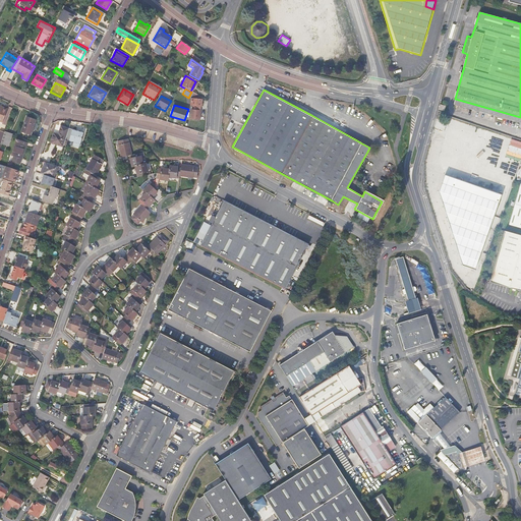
[(31,133),(36,118),(27,116),(22,130),(31,133)]
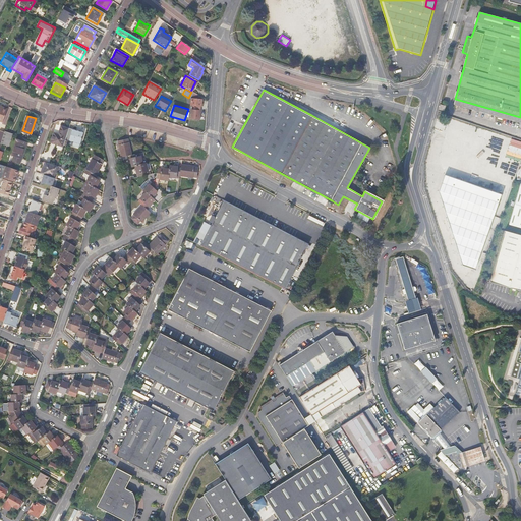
[(64,143),(69,128),(62,126),(59,134),(54,133),(51,142),(63,147),(64,143)]
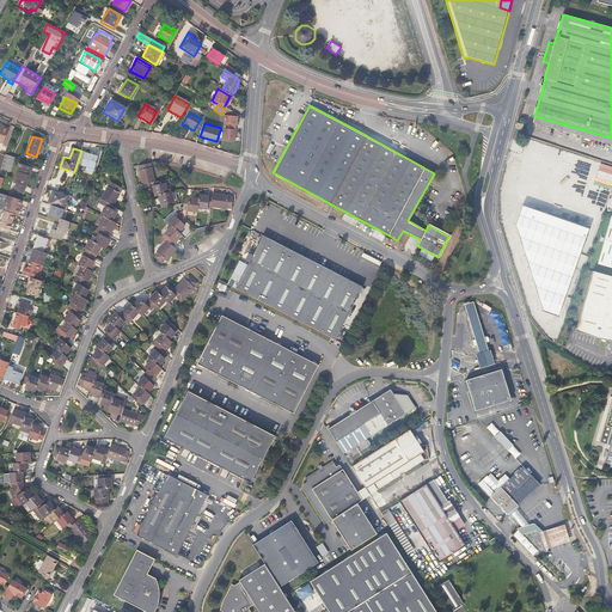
[(98,157),(81,151),(75,169),(80,170),(81,165),(93,170),(98,157)]
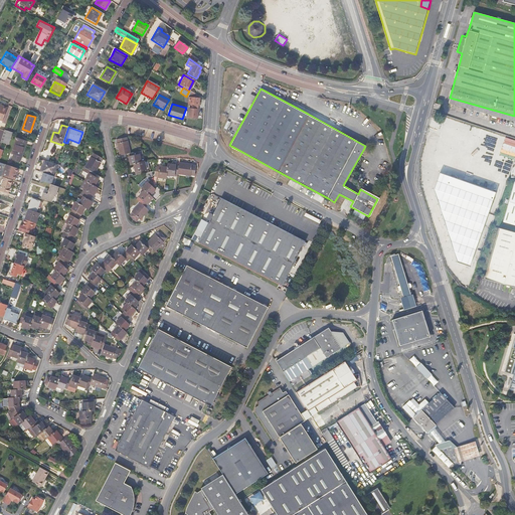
[(12,132),(5,130),(1,141),(8,144),(12,132)]
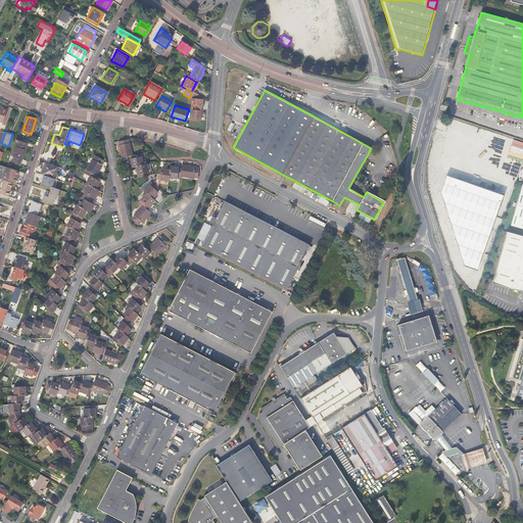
[(20,157),(27,142),(16,139),(11,154),(17,156),(15,163),(20,165),(22,158),(20,157)]
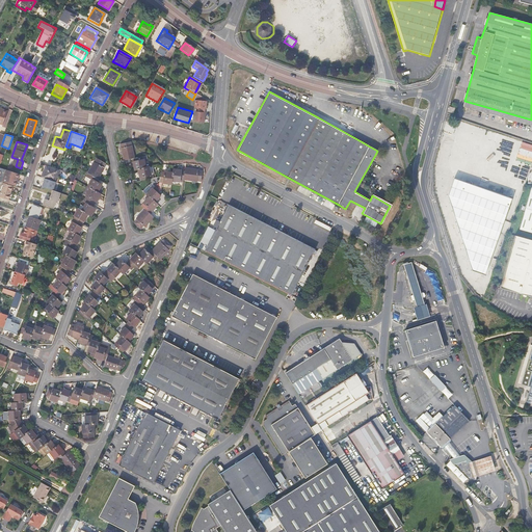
[(140,181),(152,179),(149,167),(145,167),(143,156),(135,158),(132,142),(121,144),(124,160),(132,158),(134,170),(135,169),(136,175),(138,174),(140,181)]
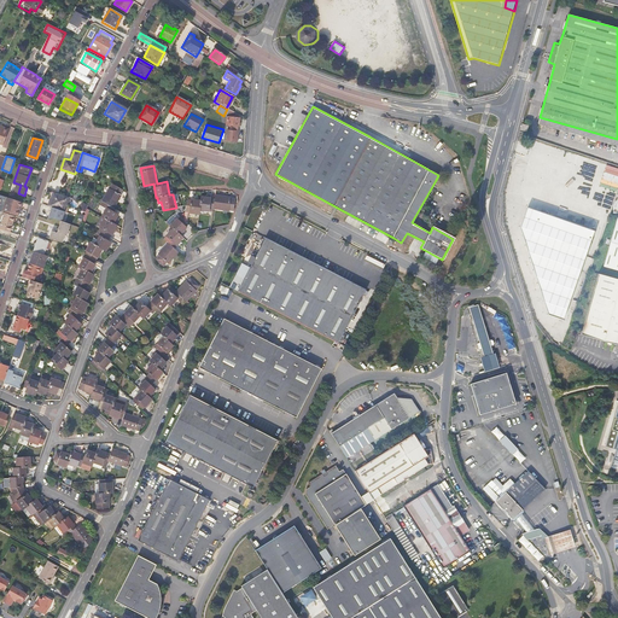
[(120,193),(122,190),(112,184),(101,200),(108,204),(106,208),(108,208),(103,216),(106,219),(100,227),(101,227),(99,231),(101,232),(94,244),(92,243),(82,257),(83,258),(79,267),(82,269),(74,284),(79,286),(74,295),(76,297),(70,309),(73,310),(70,314),(71,315),(64,321),(68,325),(60,332),(63,334),(58,339),(60,343),(54,349),(58,353),(51,360),(60,368),(68,361),(64,359),(74,349),(68,344),(77,333),(74,331),(81,324),(77,320),(81,315),(88,303),(83,301),(88,292),(85,290),(93,275),(89,273),(95,264),(93,263),(103,249),(105,251),(111,243),(108,240),(111,233),(112,234),(117,226),(116,225),(118,221),(116,219),(118,215),(115,213),(117,209),(114,208),(121,194),(120,193)]
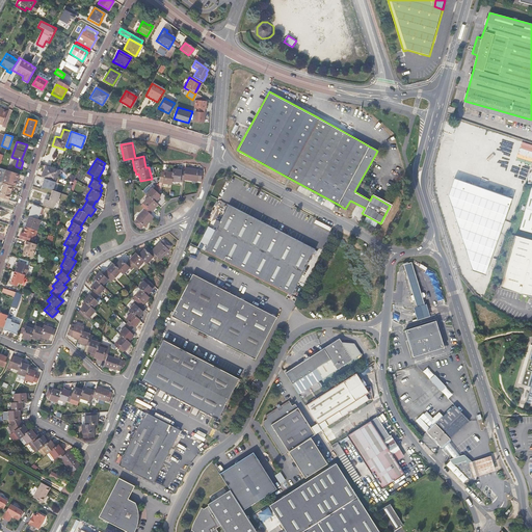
[(59,170),(47,165),(43,178),(55,182),(59,170)]
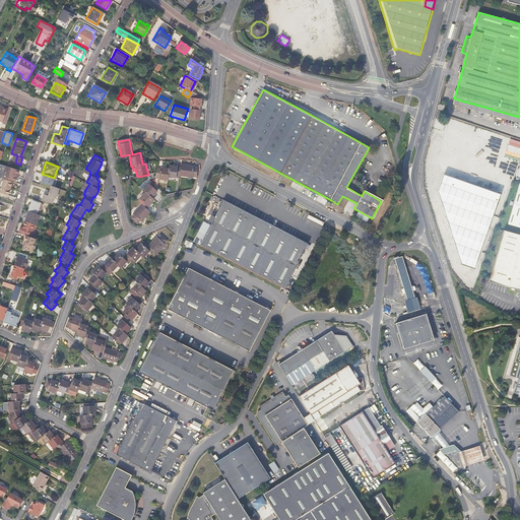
[(197,178),(198,167),(182,165),(181,168),(178,168),(178,166),(173,166),(173,167),(170,166),(169,170),(157,169),(155,179),(168,180),(168,177),(180,178),(180,176),(197,178)]
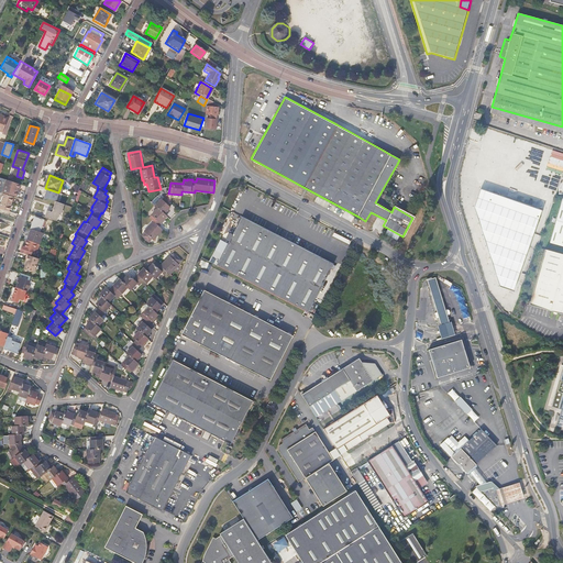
[(11,189),(12,186),(13,183),(4,179),(0,191),(17,197),(19,188),(15,187),(14,190),(11,189)]
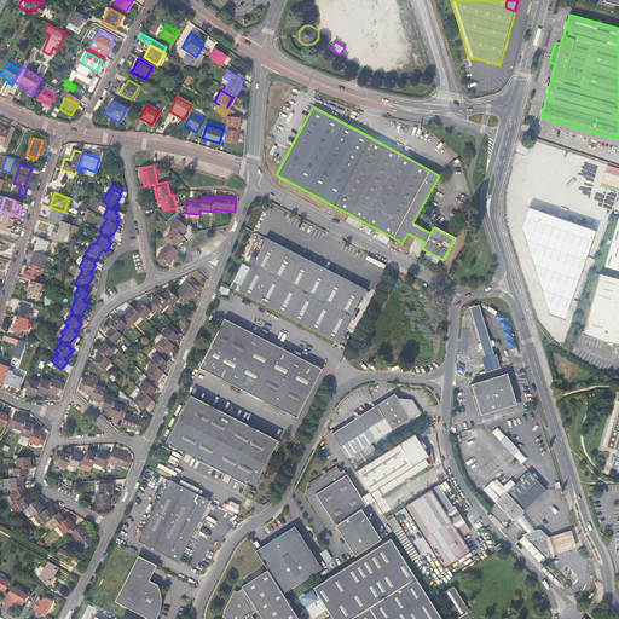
[(563,322),(595,232),(528,208),(521,229),(549,317),(563,322)]
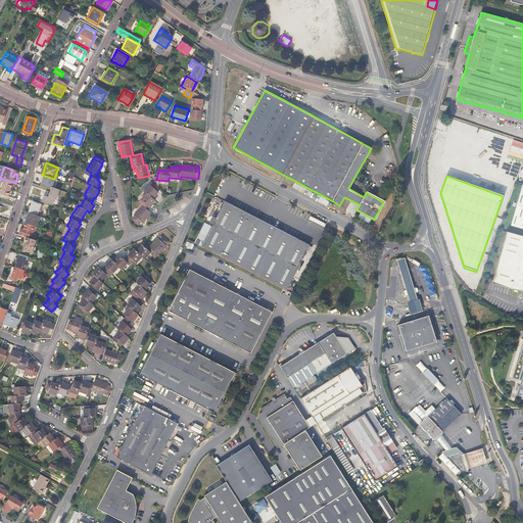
[(0,193),(8,196),(11,187),(12,183),(0,178),(0,183),(3,185),(0,193)]
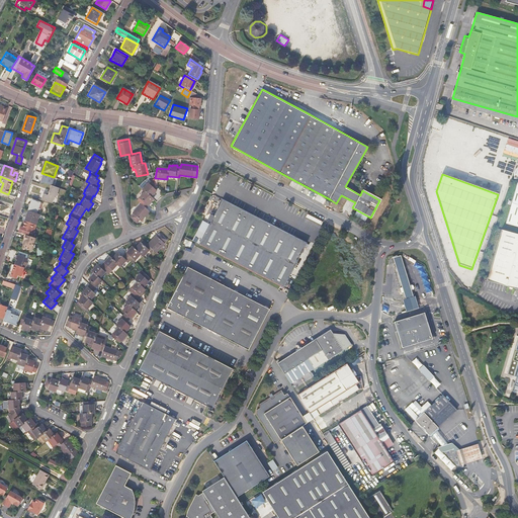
[(42,191),(39,199),(53,203),(55,198),(56,198),(61,184),(54,182),(53,185),(51,185),(48,193),(42,191)]
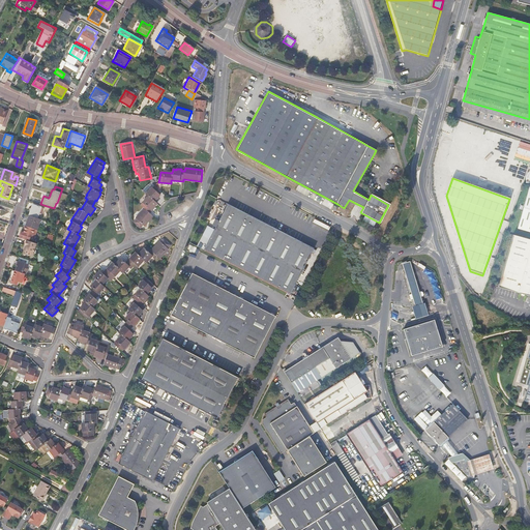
[(159,196),(162,193),(154,186),(152,188),(151,187),(146,194),(148,197),(140,205),(145,209),(136,218),(137,219),(134,223),(140,229),(143,226),(144,226),(153,216),(150,213),(152,211),(151,210),(156,204),(154,202),(159,196)]
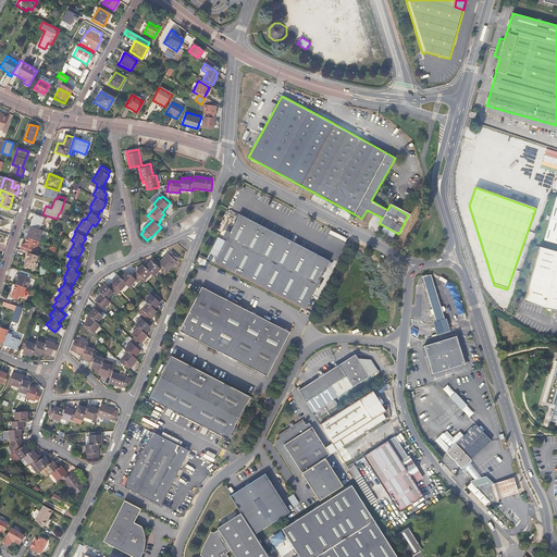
[(556,244),(556,197),(544,240),(556,244)]
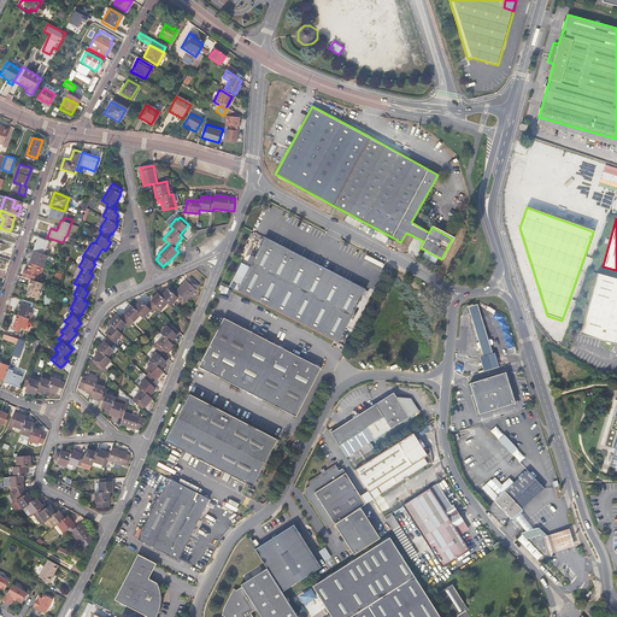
[(39,238),(35,251),(46,254),(51,242),(39,238)]
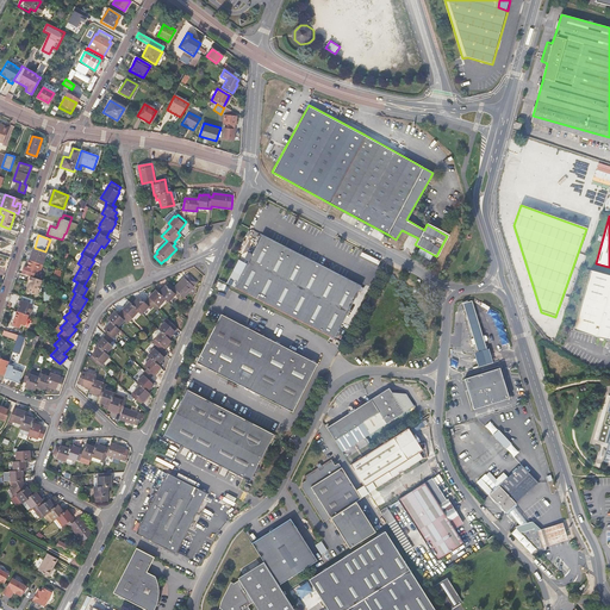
[(261,235),(235,288),(335,338),(361,285),(261,235)]
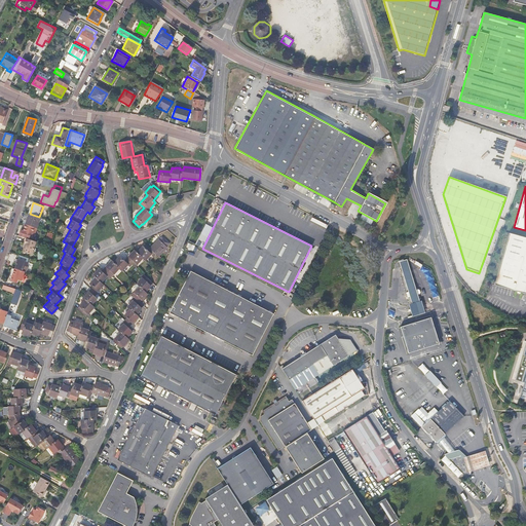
[(39,217),(30,214),(26,224),(37,228),(41,218),(39,217)]
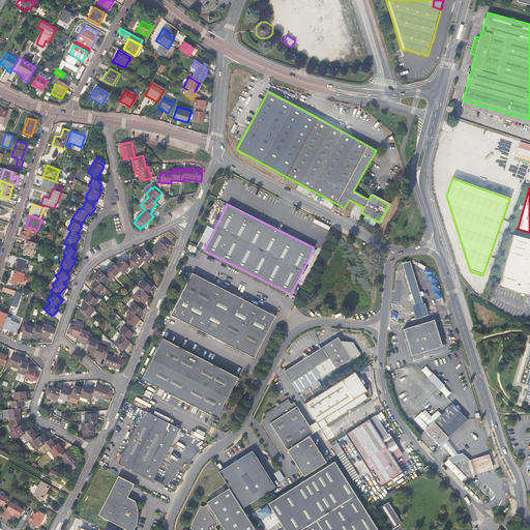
[(37,230),(26,226),(24,233),(21,232),(20,236),(30,240),(30,239),(34,241),(38,230),(37,230)]
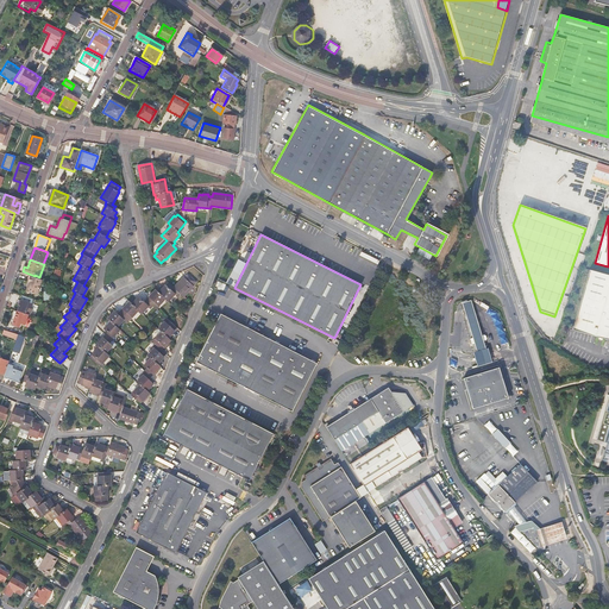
[(608,340),(608,276),(589,271),(572,331),(608,340)]
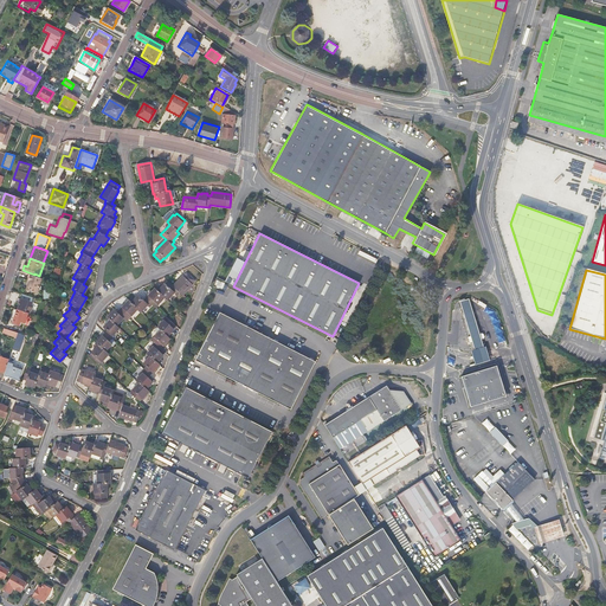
[(182,295),(197,281),(187,272),(173,287),(168,281),(161,288),(159,291),(156,289),(155,288),(143,301),(137,295),(131,302),(128,300),(116,313),(114,309),(107,316),(110,320),(103,327),(107,330),(96,342),(98,346),(89,355),(101,366),(103,363),(102,361),(108,354),(104,352),(111,345),(113,346),(115,343),(110,339),(120,329),(116,326),(128,314),(131,316),(137,309),(141,311),(148,304),(150,307),(155,302),(158,304),(165,297),(167,300),(174,292),(178,295),(180,292),(182,295)]
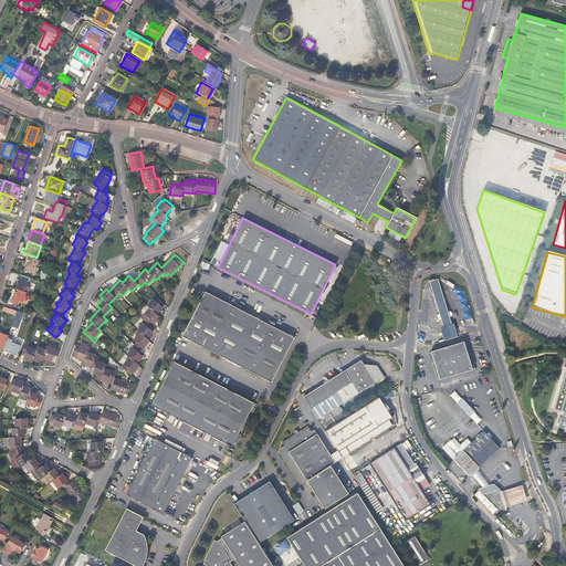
[(39,265),(41,260),(30,257),(28,263),(29,264),(25,272),(35,275),(38,270),(39,270),(40,265),(39,265)]
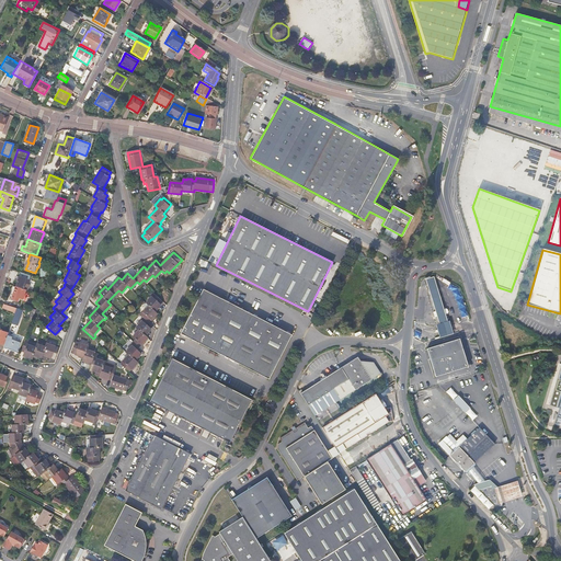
[(22,273),(18,286),(23,288),(24,287),(29,288),(30,284),(29,284),(30,279),(31,275),(22,273)]
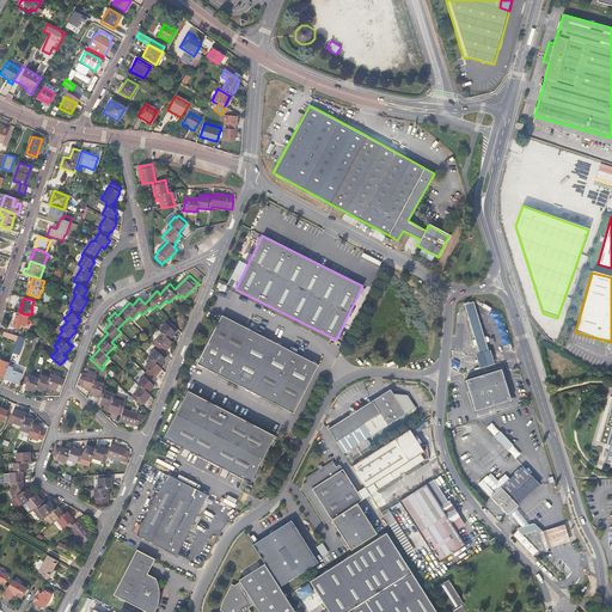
[(19,312),(16,311),(12,322),(14,323),(13,326),(19,328),(20,324),(25,325),(29,316),(25,314),(19,312)]
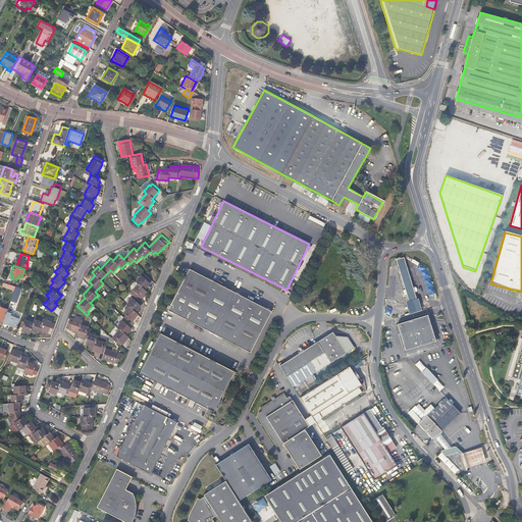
[(189,269),(167,311),(250,353),(271,311),(189,269)]
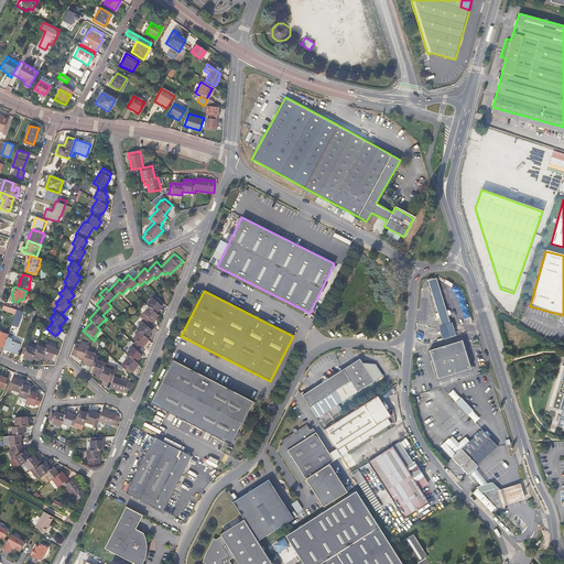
[(155,313),(164,304),(154,294),(152,297),(153,299),(147,305),(150,307),(143,314),(147,316),(141,322),(143,323),(137,329),(140,332),(133,338),(137,340),(131,346),(133,347),(127,354),(130,357),(121,366),(130,375),(139,365),(136,362),(142,356),(138,353),(149,340),(145,337),(154,328),(150,325),(159,315),(155,313)]
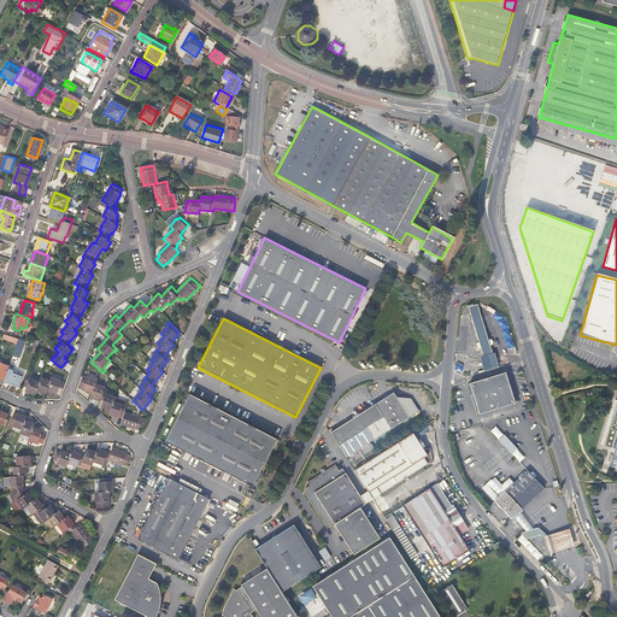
[(489,341),(489,340),(486,327),(475,329),(480,344),(481,344),(489,341)]
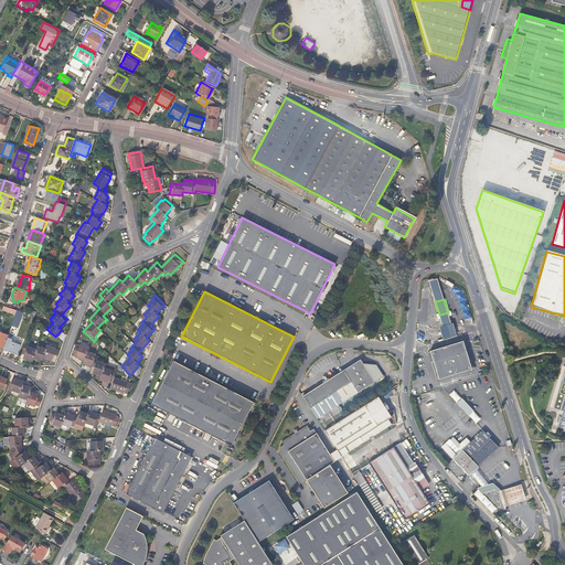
[(455,331),(450,318),(443,320),(441,321),(446,334),(455,331)]
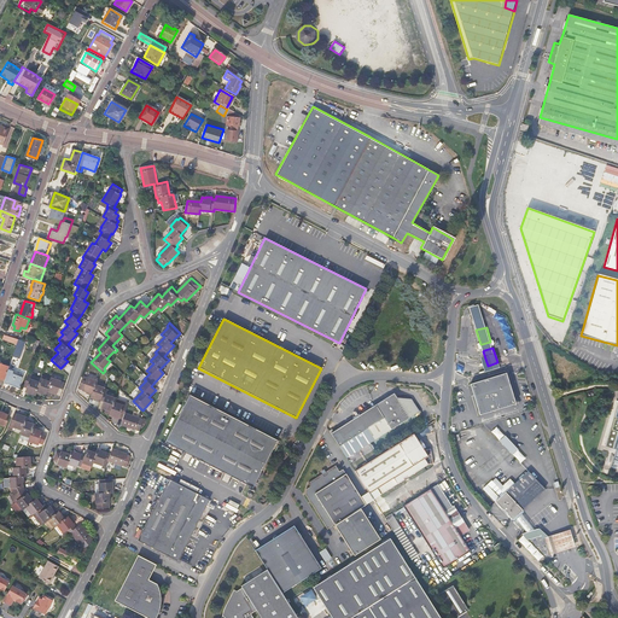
[(508,373),(472,384),(481,415),(517,404),(508,373)]
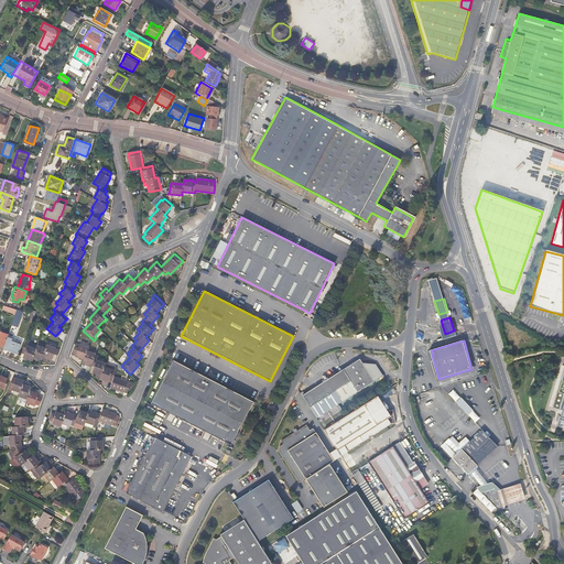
[(2,351),(2,353),(15,357),(19,347),(6,342),(3,349),(2,351)]
